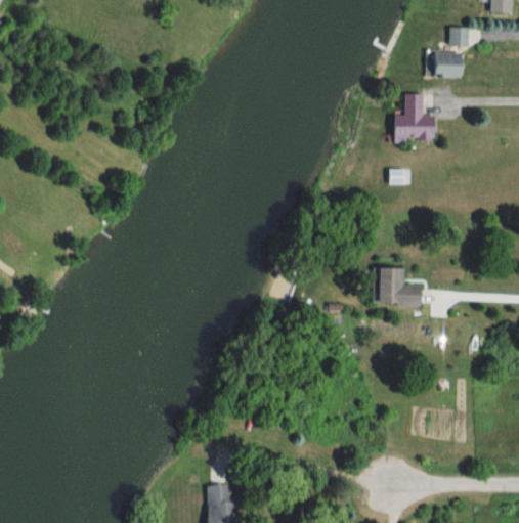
[(491,0),(491,12),(513,12),(512,0),(491,0)]
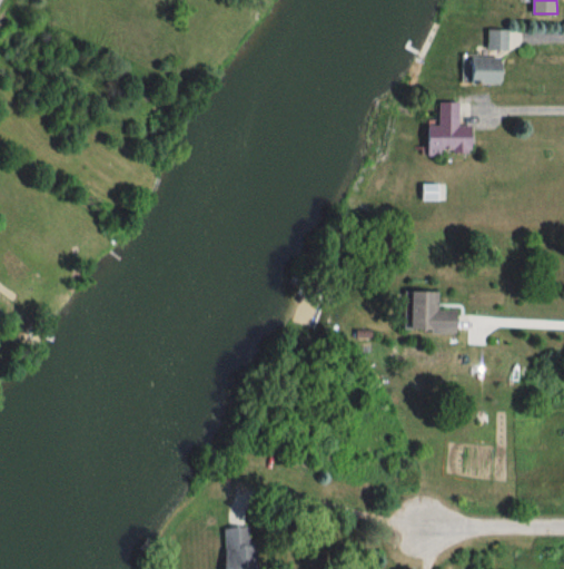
[(508,48),(508,30),(490,30),(490,48),(508,48)]
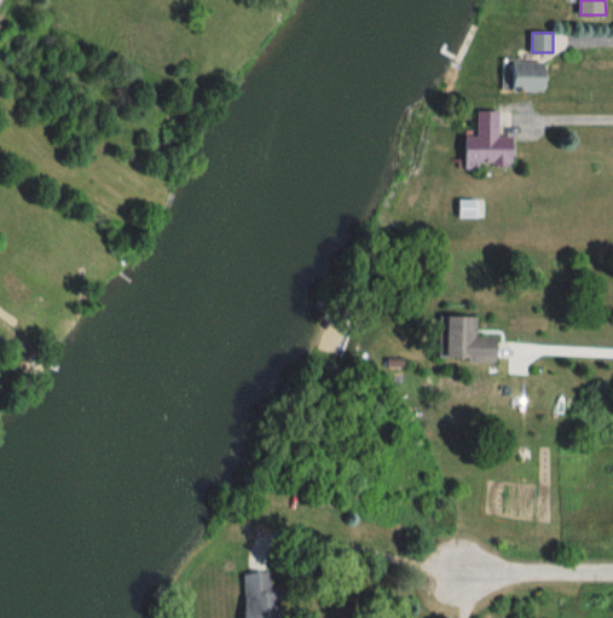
[(544,62),(510,62),(510,91),(544,91),(544,62)]
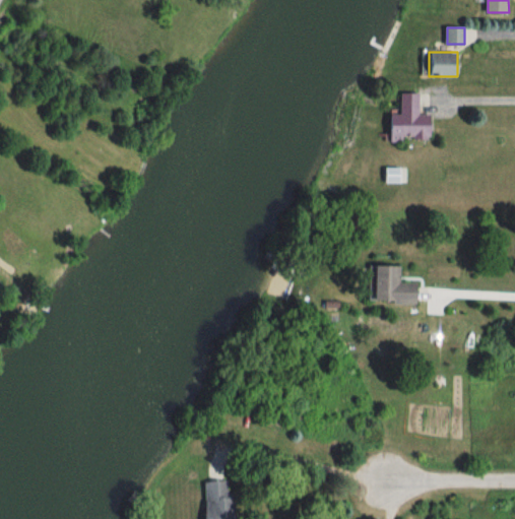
[(391,114),(391,140),(432,140),(432,114),(420,114),(420,91),(400,92),(400,114),(391,114)]
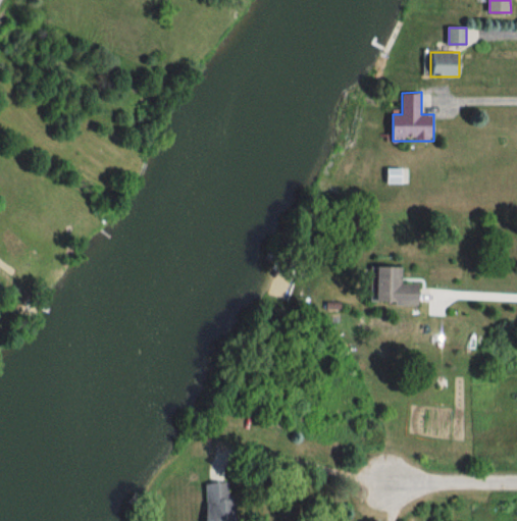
[(402,184),(402,169),(390,169),(390,184),(402,184)]
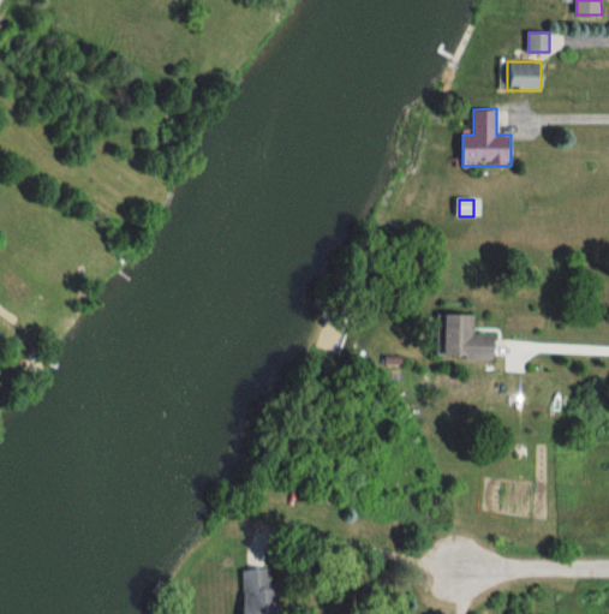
[(476,315),(443,314),(443,358),(495,358),(495,334),(476,334),(476,315)]
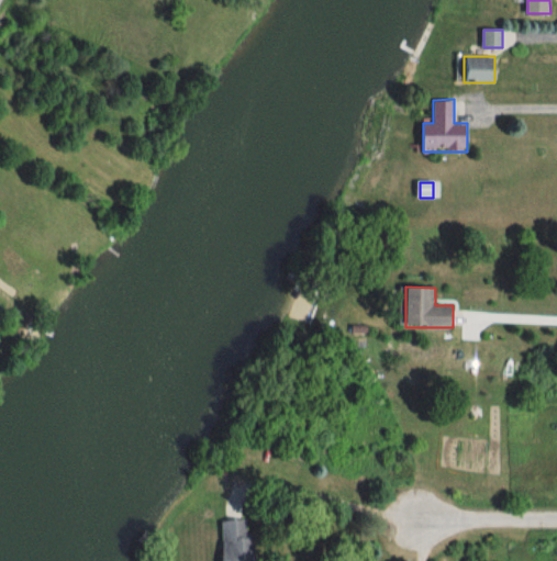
[(223,518),(223,560),(249,560),(254,560),(254,518),(223,518)]
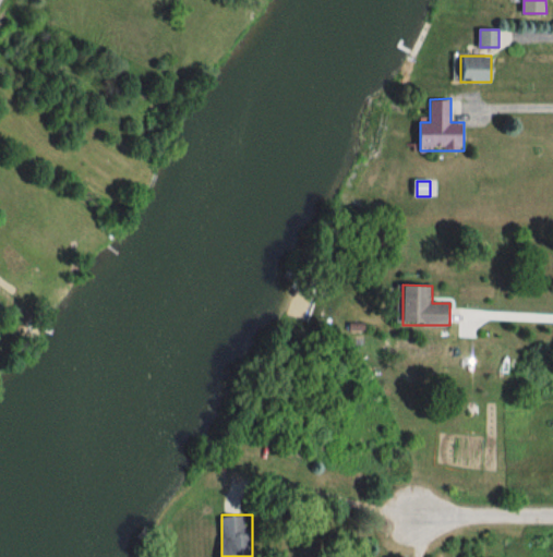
All buildings are outlined.
